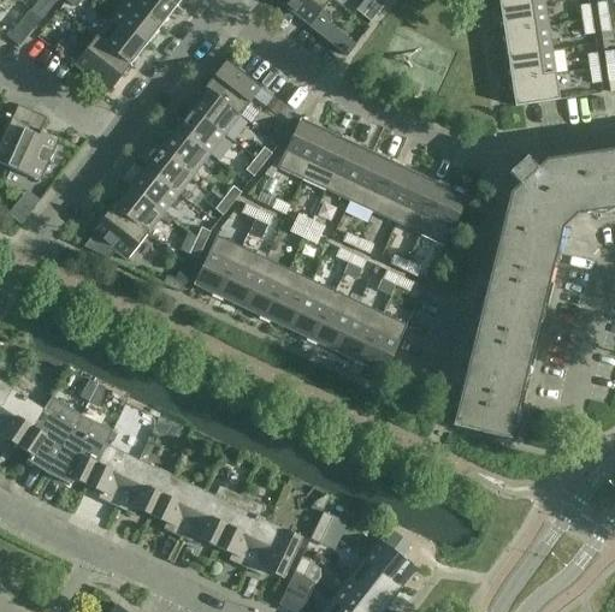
[(43,0),(41,4),(49,10),(57,0),(43,0)]
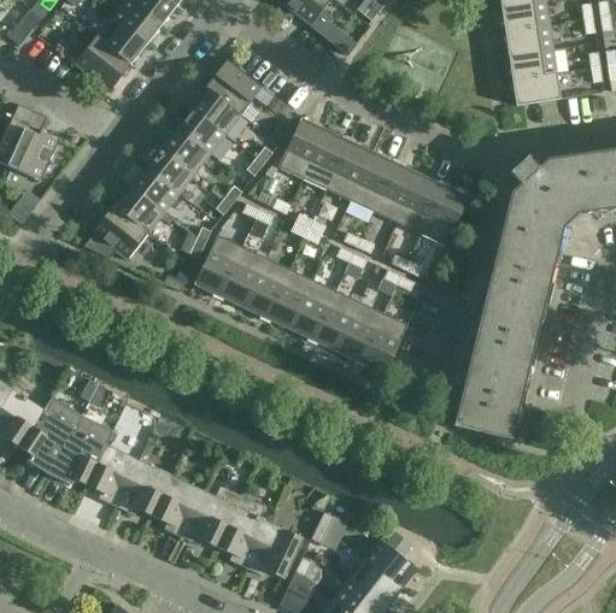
[(147,43),(163,24),(132,0),(124,0),(112,16),(147,43)]
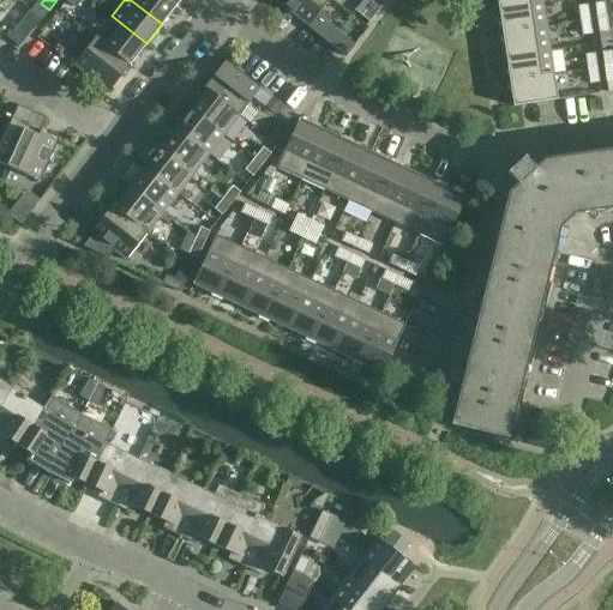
[(131,0),(162,24),(176,4),(172,0),(131,0)]
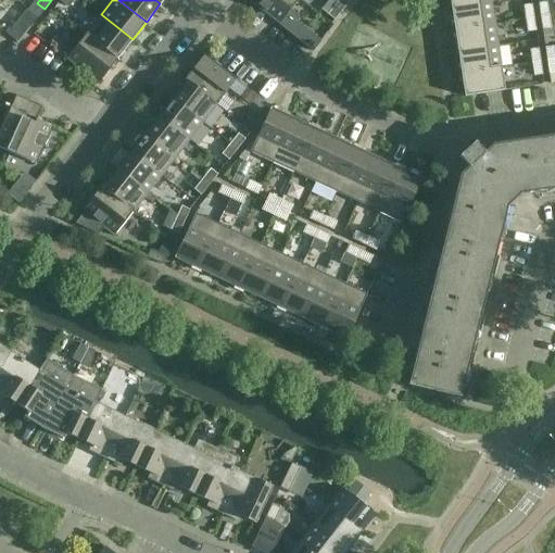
[(291,8),(297,0),(252,0),(314,49),(323,38),(300,20),(299,13),(291,8)]
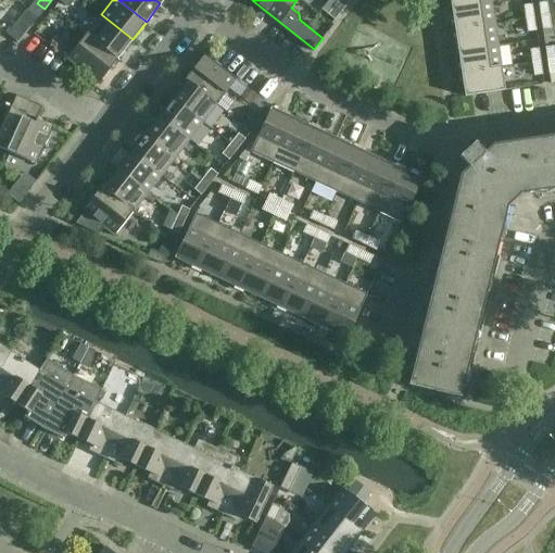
[(495,21),(492,0),(486,0),(452,5),(455,27),(495,21)]
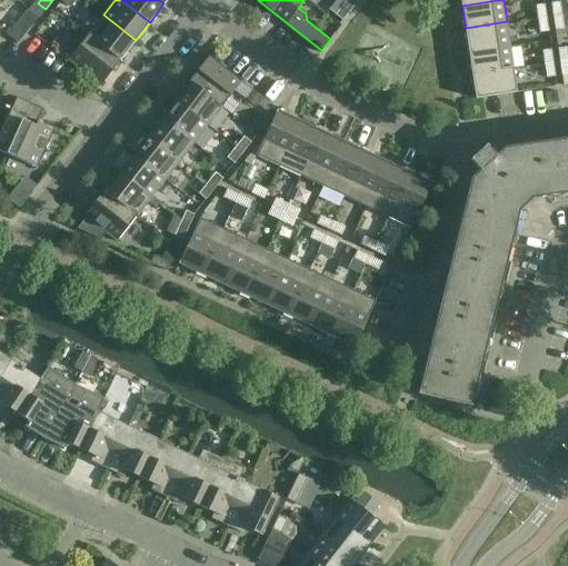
[(560,0),(551,1),(554,15),(562,13),(560,0)]
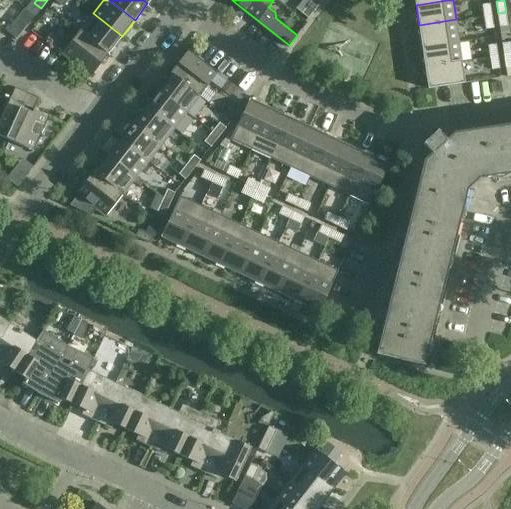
[(302,12),(309,17),(317,7),(310,1),(302,12)]
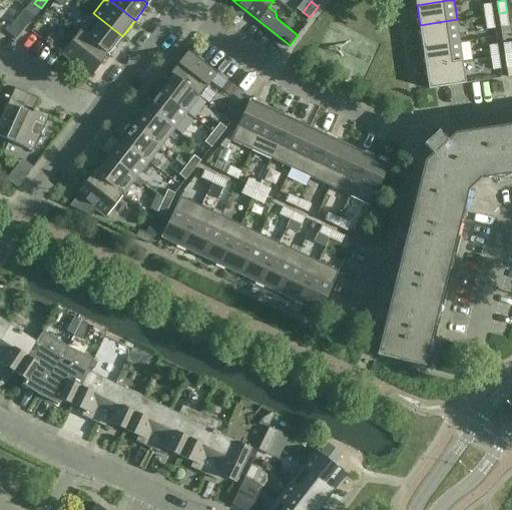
[(491,2),(483,3),(484,15),(493,14),(491,2)]
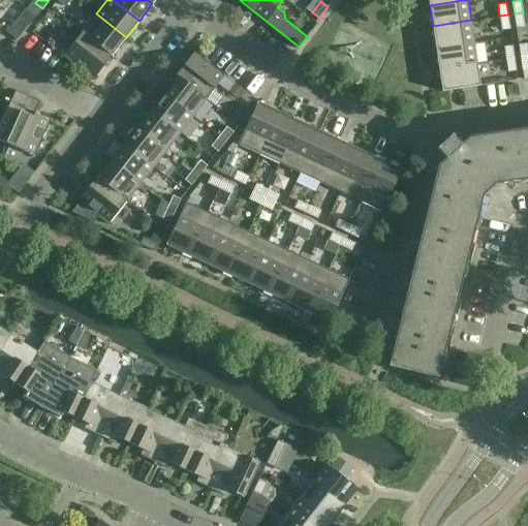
[(516,27),(524,26),(523,12),(515,13),(516,27)]
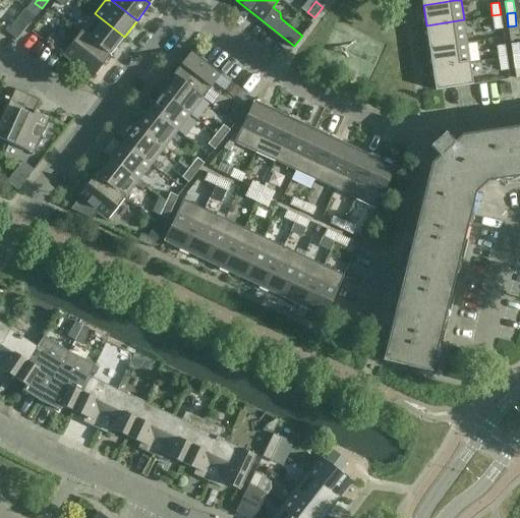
[(111,53),(124,37),(95,13),(81,30),(111,53)]
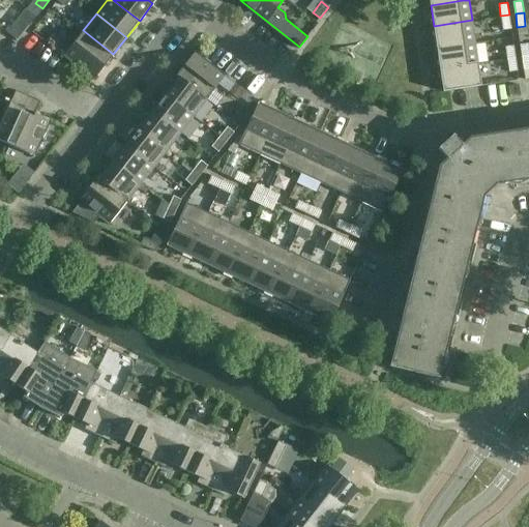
[(22,15),(12,27),(21,33),(30,21),(22,15)]
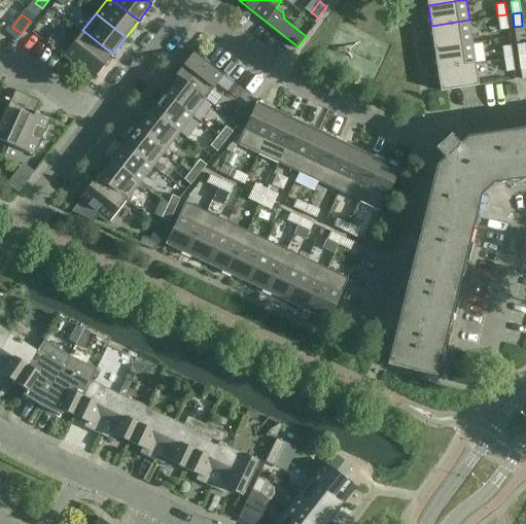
[(500,29),(509,28),(506,14),(497,15),(500,29)]
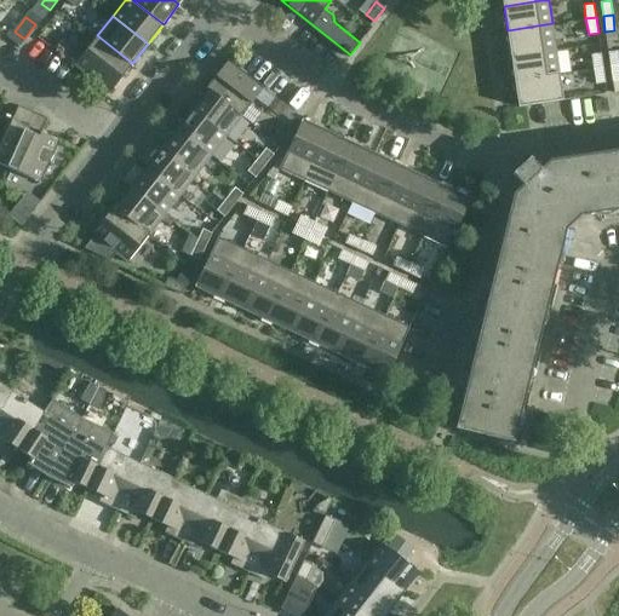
[(556,47),(552,23),(508,30),(511,55),(556,47)]
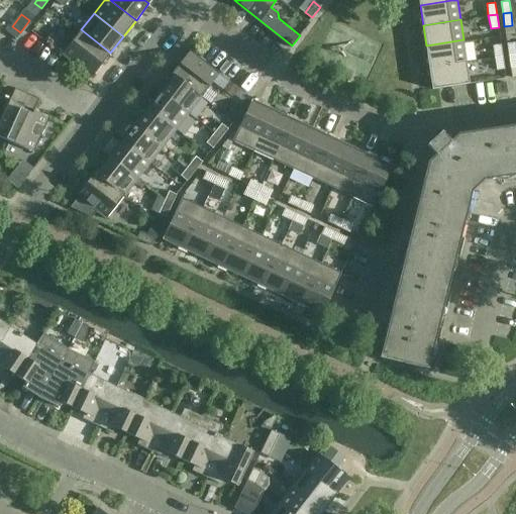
[(110,53),(81,29),(63,53),(92,76),(110,53)]
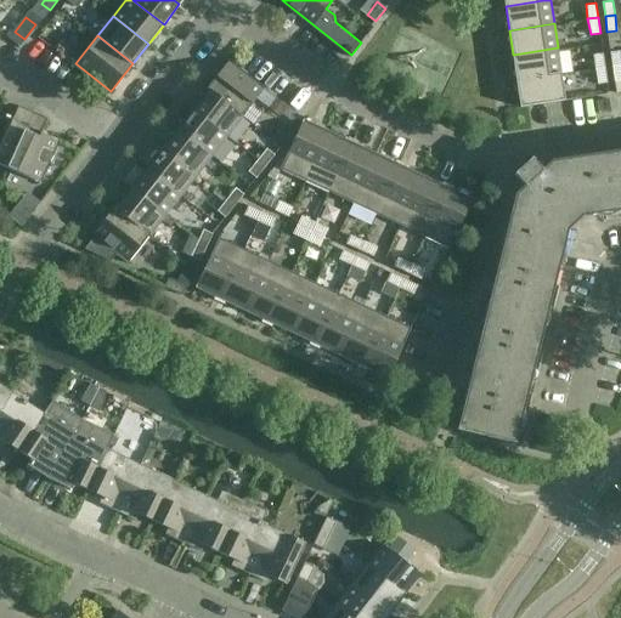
[(562,73),(558,47),(513,55),(517,79),(562,73)]
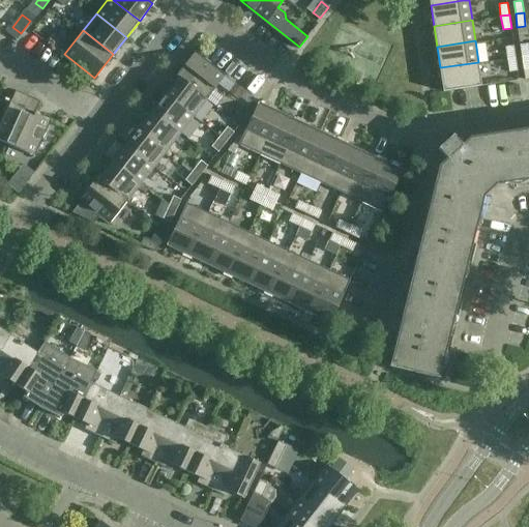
[(528,42),(520,44),(522,55),(528,54),(528,42)]
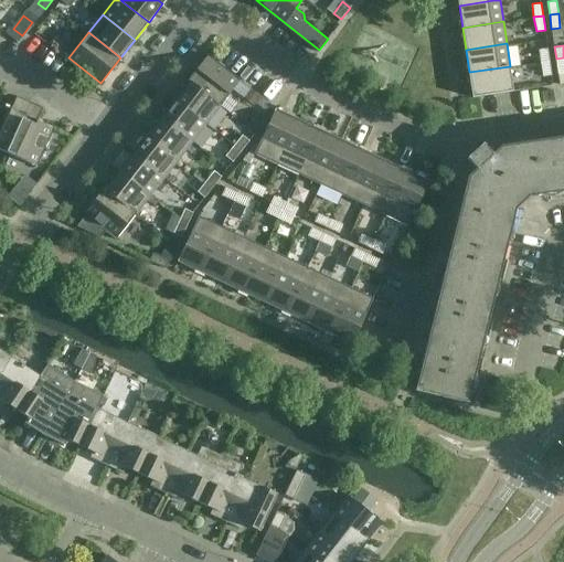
[(547,48),(539,49),(541,61),(550,60),(547,48)]
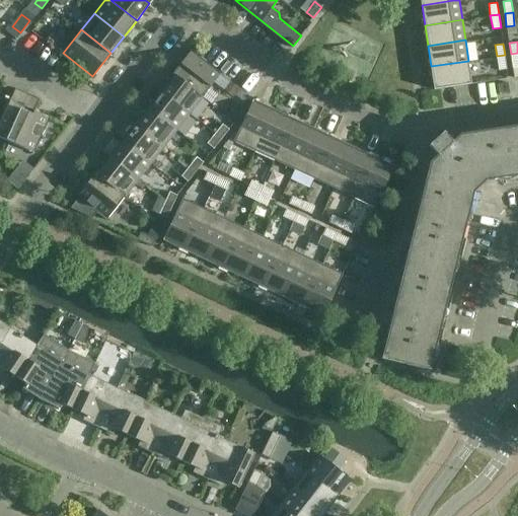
[(221,72),(203,57),(192,49),(173,72),(203,95),(221,72)]
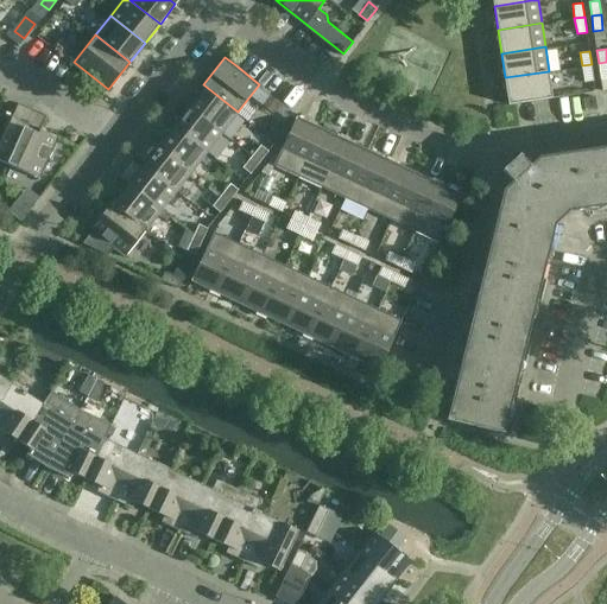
[(583,81),(593,80),(592,64),(582,65),(583,81)]
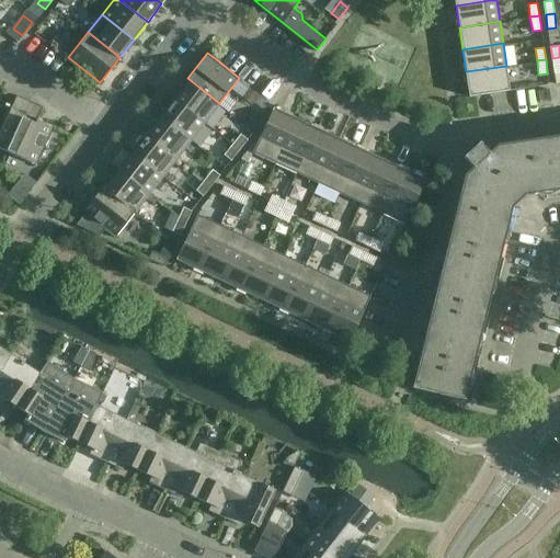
[(469,94),(487,92),(510,89),(506,66),(466,71),(469,94)]
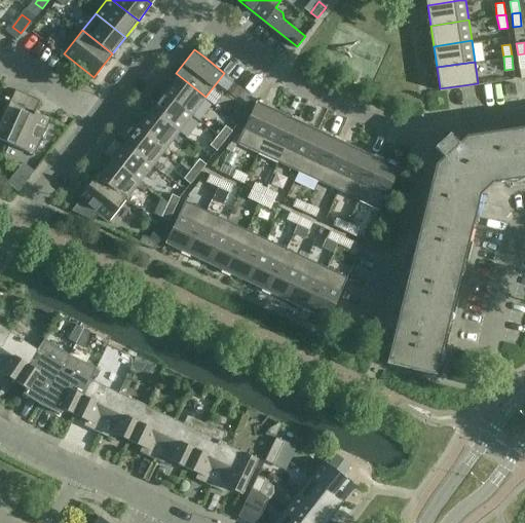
[(176,73),(162,90),(192,113),(205,97),(176,73)]
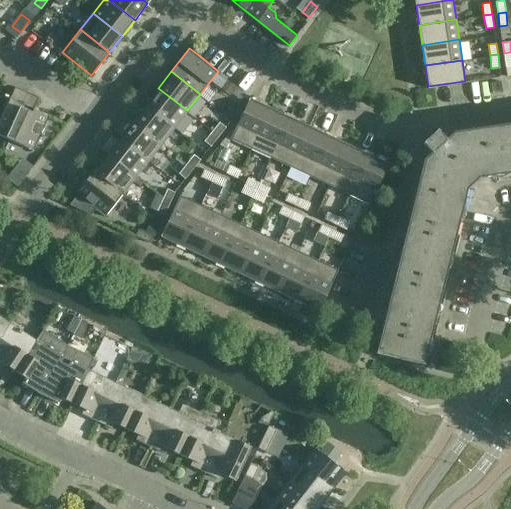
[(491,81),(492,88),(493,91),(503,90),(501,79),(491,81)]
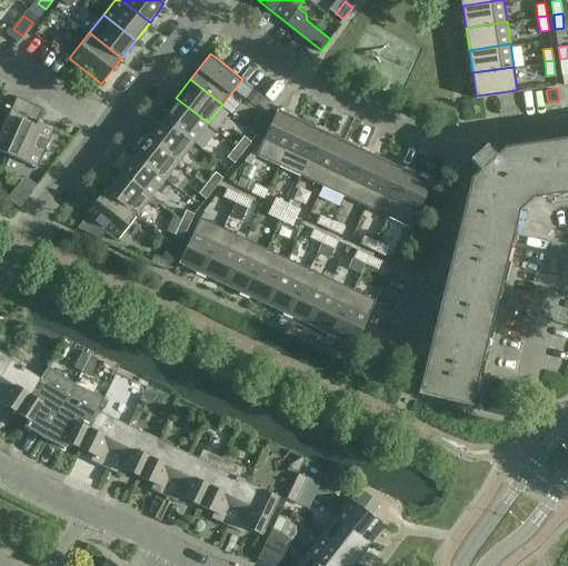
[(0,148),(8,151),(31,100),(18,95),(12,108),(0,102),(0,148)]
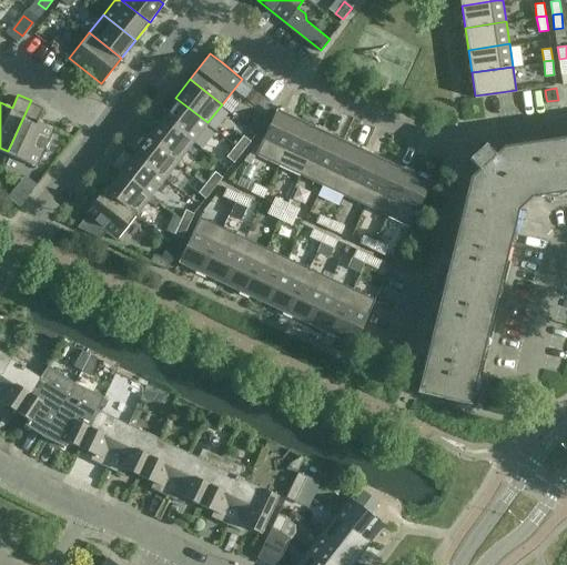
[(175,98),(161,115),(194,141),(208,122),(175,98)]
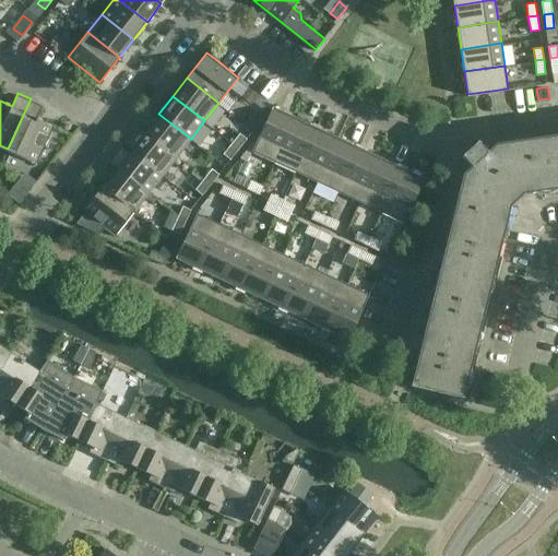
[(31,98),(8,149),(37,163),(55,126),(37,118),(43,105),(31,98)]
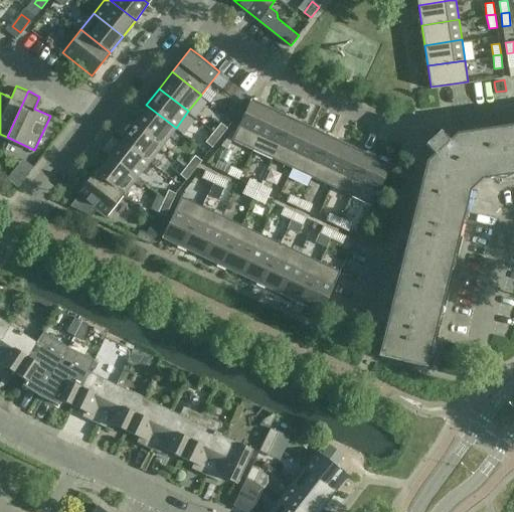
[(253,148),(273,107),(251,97),(232,139),(253,148)]
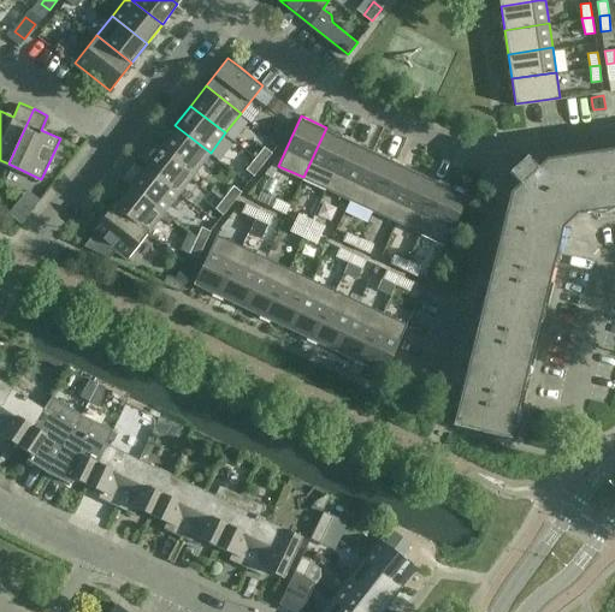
[(175,125),(160,144),(195,172),(211,153),(175,125)]
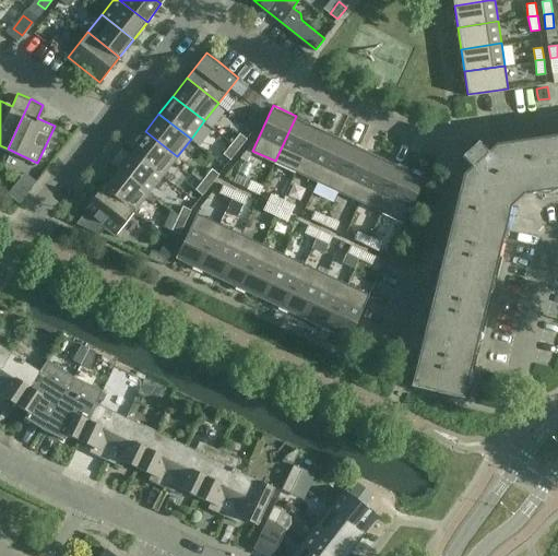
[(275,161),(296,170),(317,126),(296,116),(275,161)]
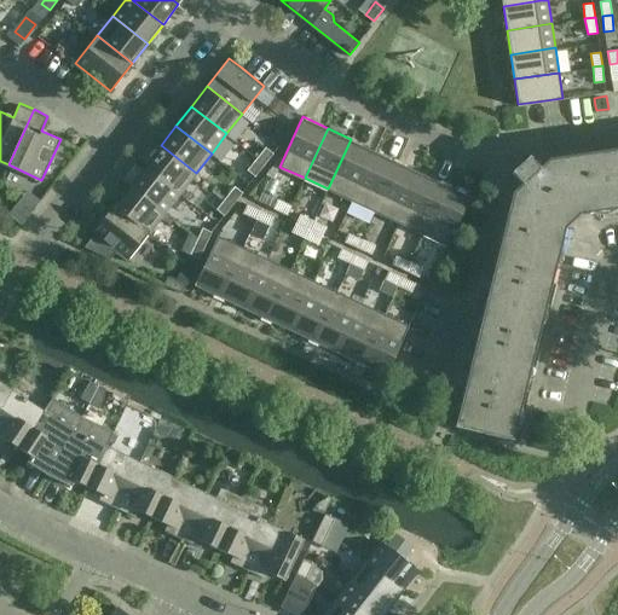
[(328,189),(347,198),(352,201),(375,150),(351,139),(328,189)]
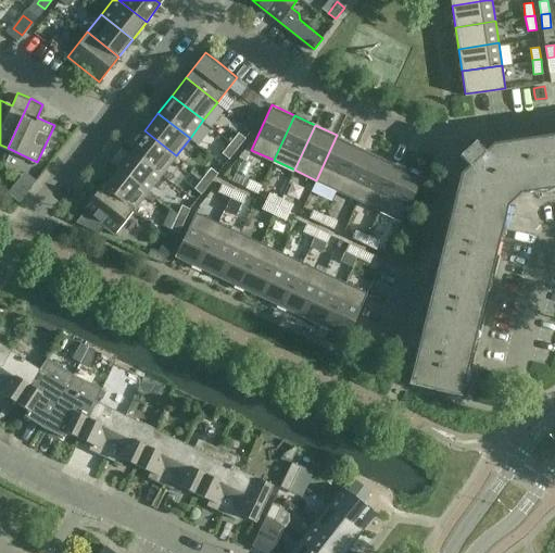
[(162,173),(176,155),(144,130),(130,148),(162,173)]
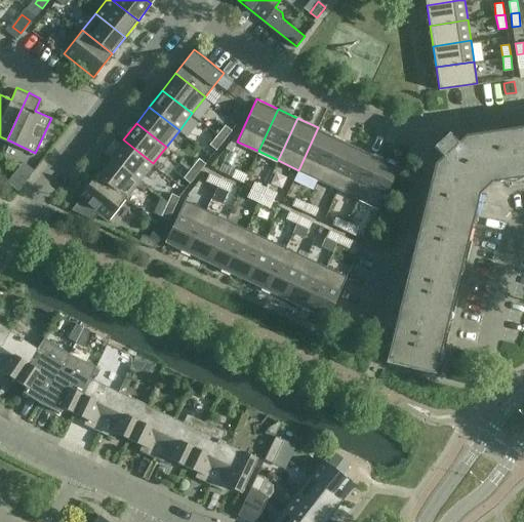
[(232,129),(225,124),(217,133),(225,138),(232,129)]
